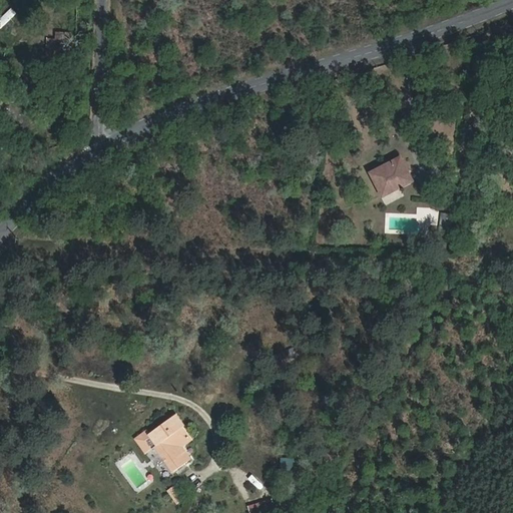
[(26,39),(33,39),(34,29),(26,29),(26,39)]
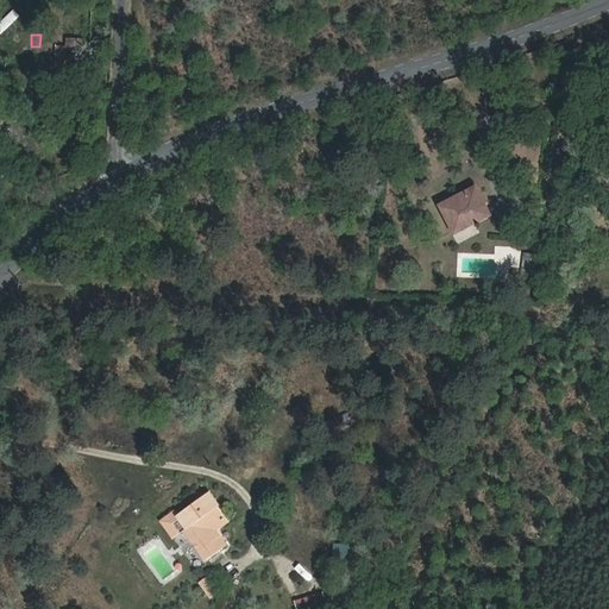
[(67,37),(66,44),(57,44),(55,68),(77,70),(80,38),(67,37)]
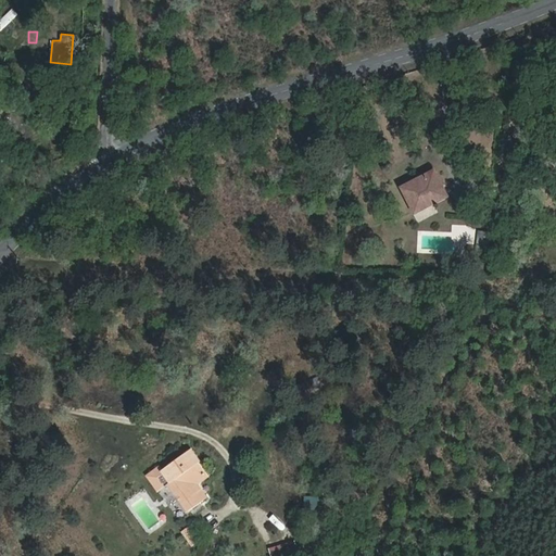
[(405,199),(416,222),(453,205),(444,182),(405,199)]
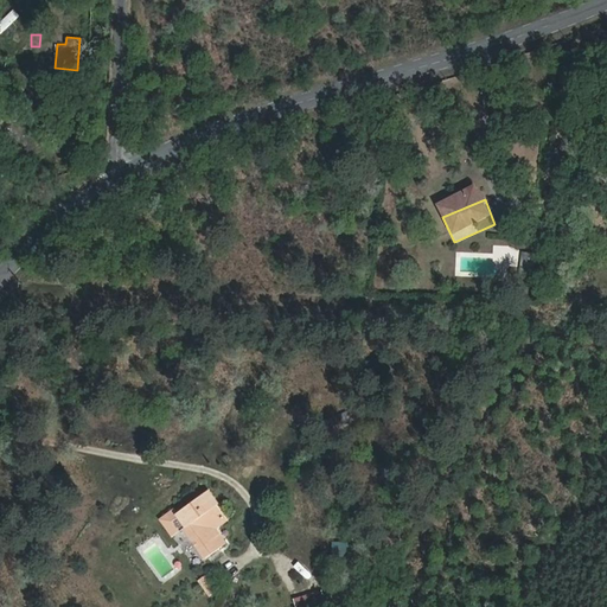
[(518,251),(516,266),(511,264),(510,279),(534,281),(536,253),(518,251)]
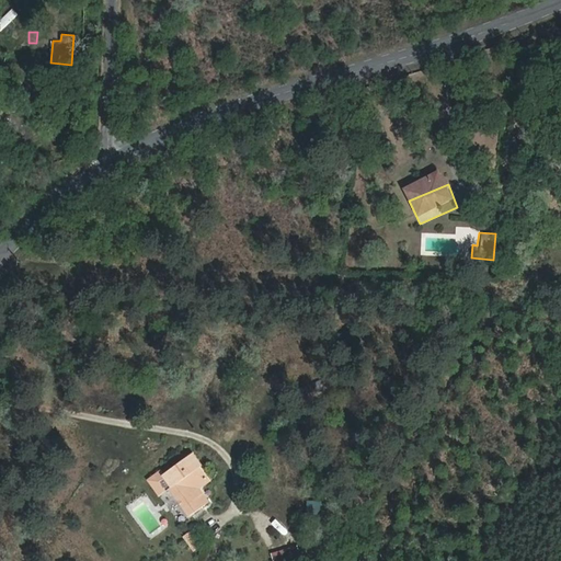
[(318,392),(325,388),(320,379),(313,384),(318,392)]
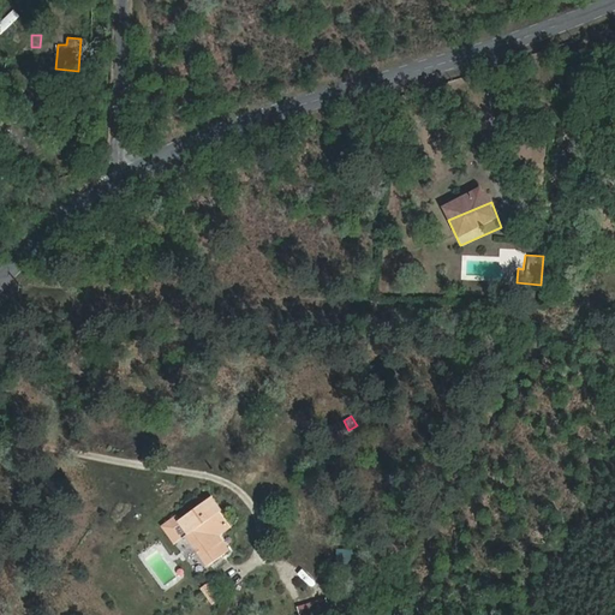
[(195,503),(175,518),(190,537),(212,566),(231,553),(220,538),(236,525),(212,497),(197,507),(195,503)]
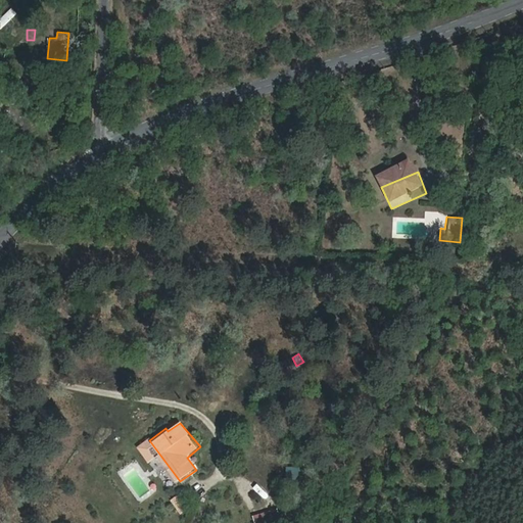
[(161,457),(149,440),(141,448),(153,465),(161,457)]
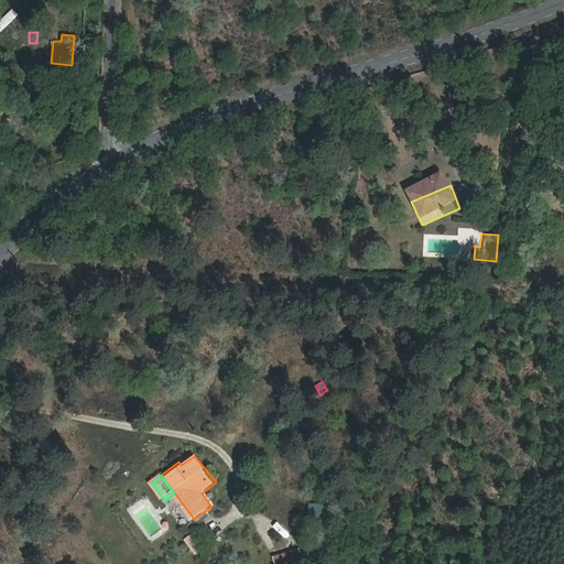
[(325,503),(308,503),(308,519),(325,520),(325,503)]
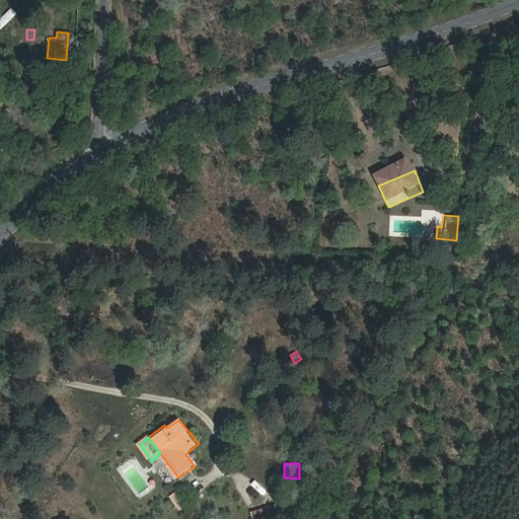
[(169,496),(179,511),(189,506),(178,490),(169,496)]
